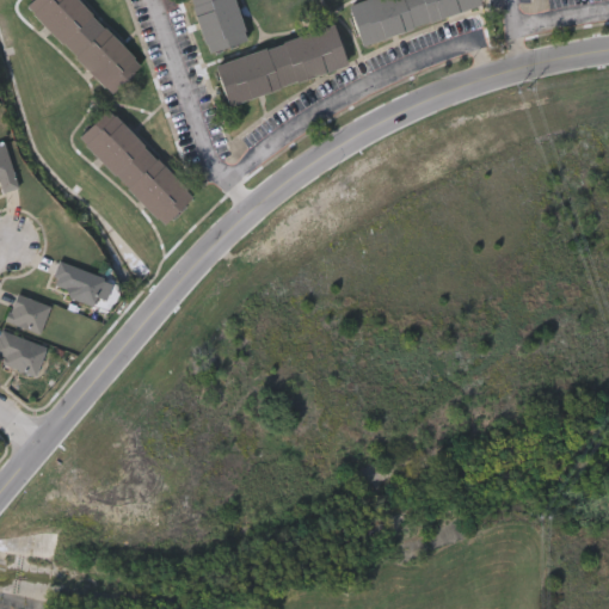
[(114,94),(28,6),(34,0),(79,0),(143,65),(114,94)]
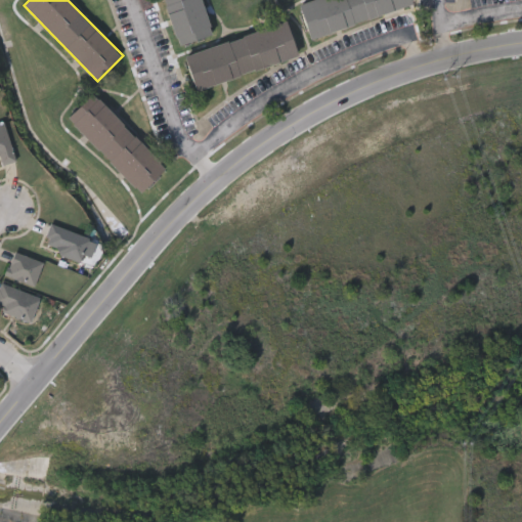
[(165,0),(202,0),(213,36),(178,45),(165,0)]
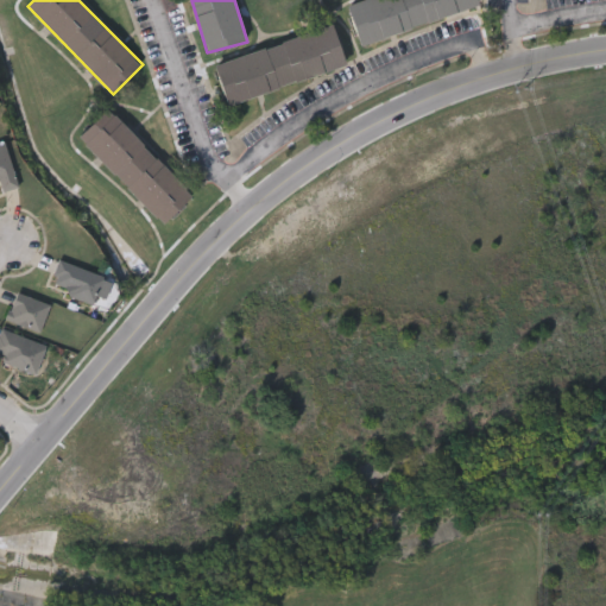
[(363,44),(351,4),(361,0),(479,0),(481,7),(363,44)]
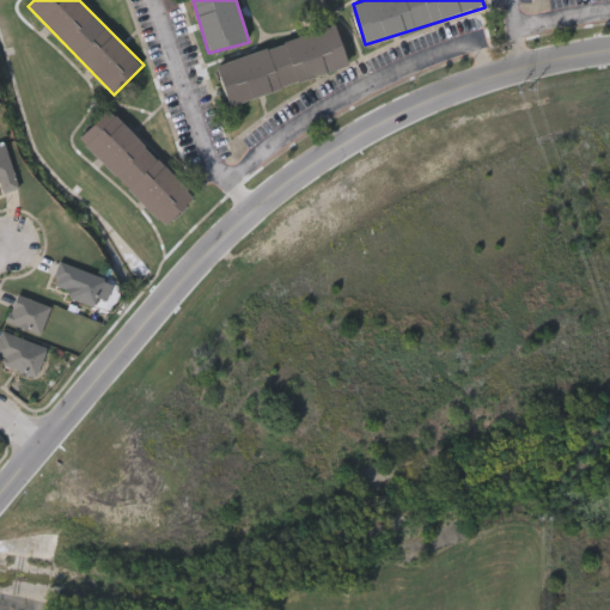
[(351,67),(231,105),(218,65),(337,26),(351,67)]
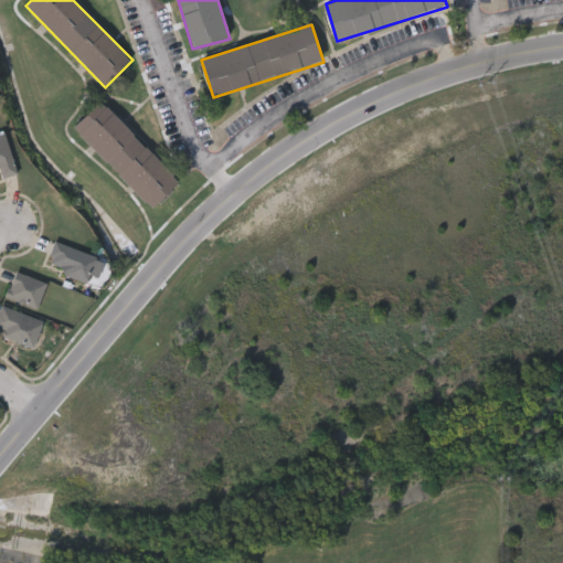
[(180,182),(151,209),(74,127),(103,101),(180,182)]
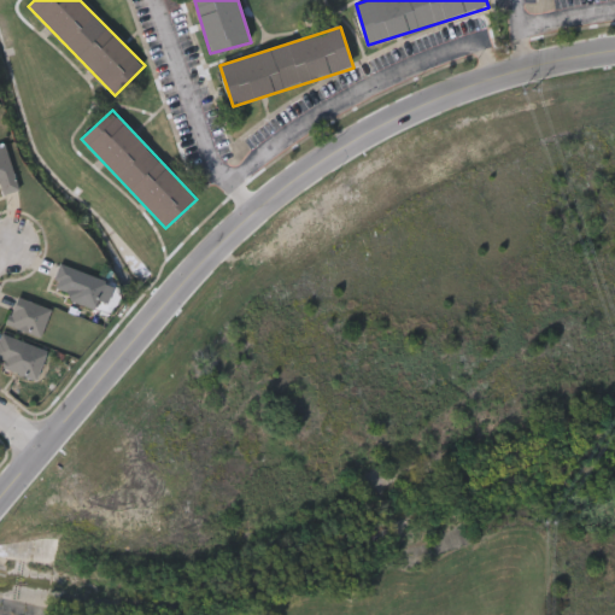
[(4,197),(0,186),(0,147),(5,146),(19,192),(4,197)]
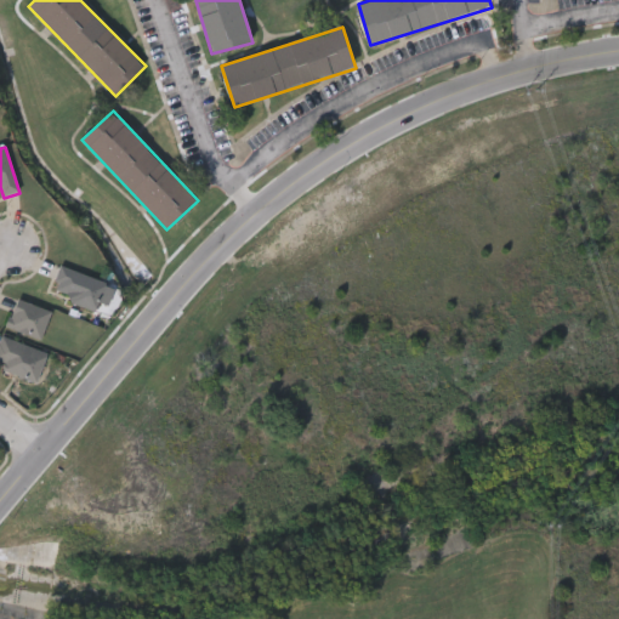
[(52,295),(61,267),(106,283),(97,310),(52,295)]
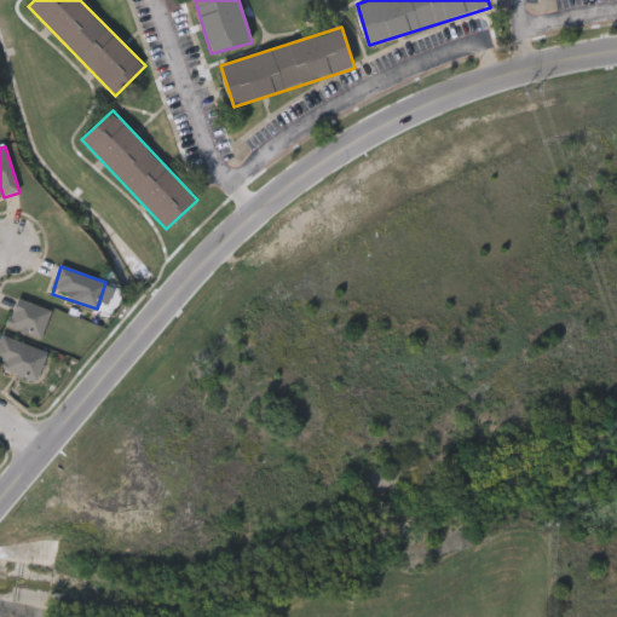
[(53,312),(42,340),(7,326),(18,298),(53,312)]
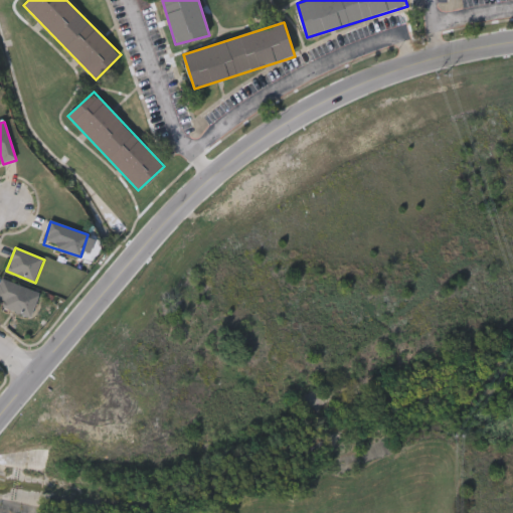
[(40,294),(31,317),(0,304),(0,284),(2,279),(40,294)]
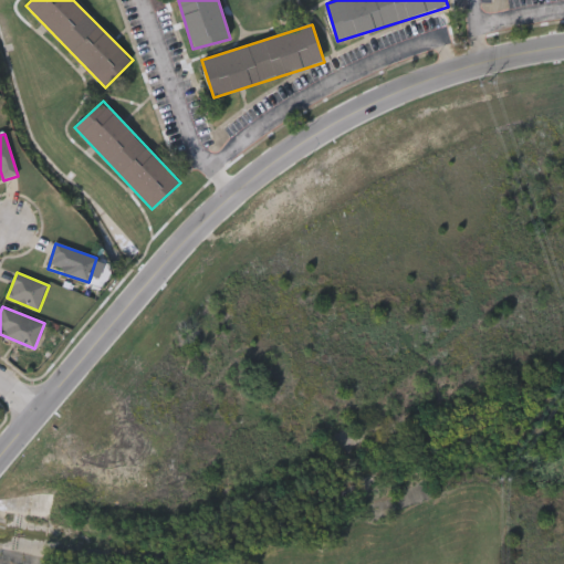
All buildings are outlined.
